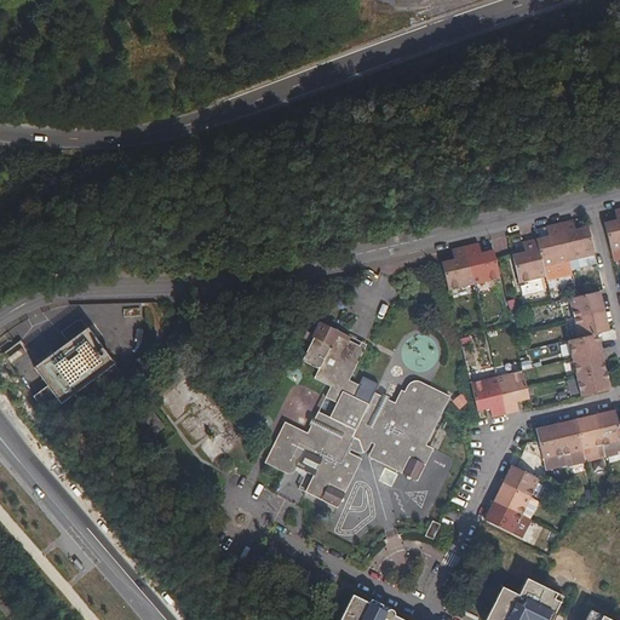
[(619,208),(615,210),(618,219),(604,223),(612,251),(619,248),(619,208)]
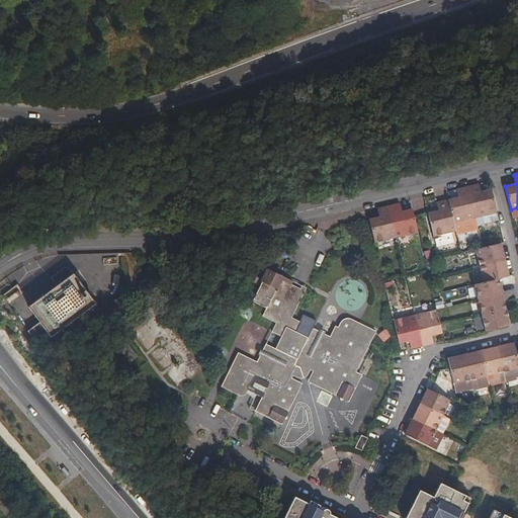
[(480,184),(467,186),(476,219),(483,217),(497,212),(492,189),(481,191),(480,184)]
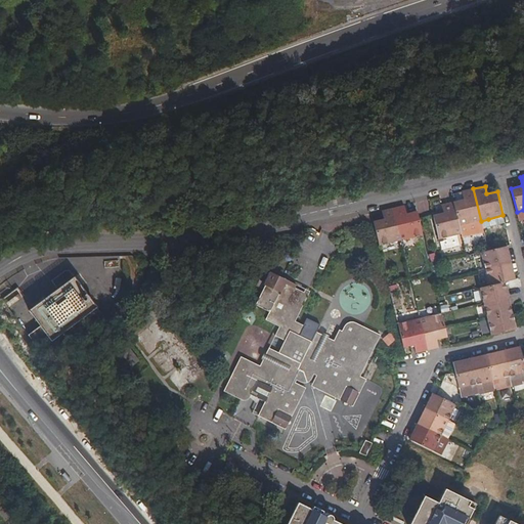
[(473,188),(462,191),(464,200),(453,202),(460,226),(481,221),(473,188)]
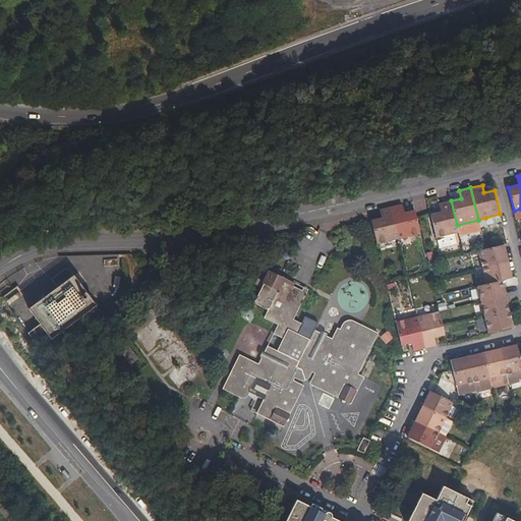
[(442,212),(431,215),(437,238),(455,233),(459,232),(457,225),(451,200),(440,204),(442,212)]
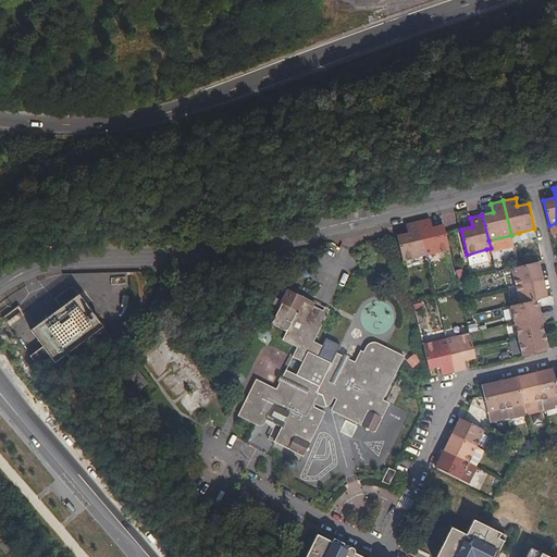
[(430,218),(418,221),(426,255),(449,249),(446,233),(444,224),(432,227),(430,218)]
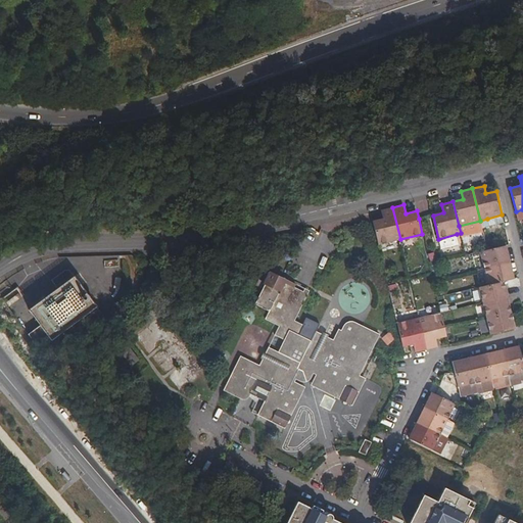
[(383,219),(373,221),(378,245),(400,239),(392,207),(381,209),(383,219)]
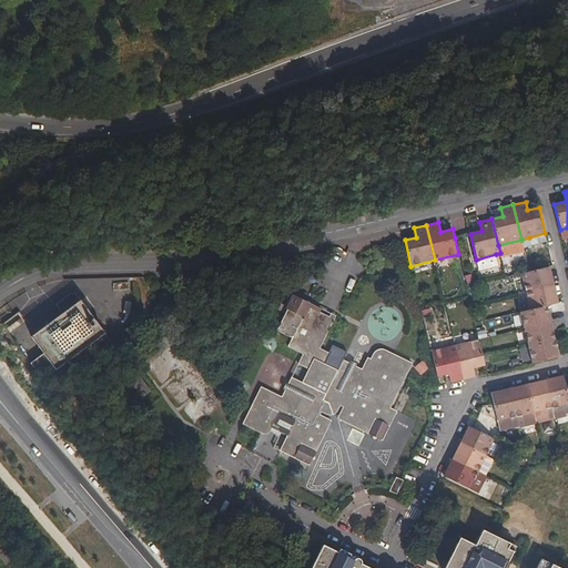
[(547,241),(545,233),(529,237),(531,244),(547,241)]
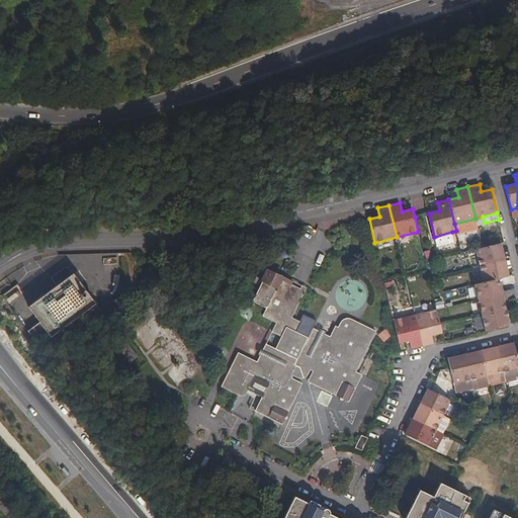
[(452,232),(434,237),(437,247),(455,243),(452,232)]
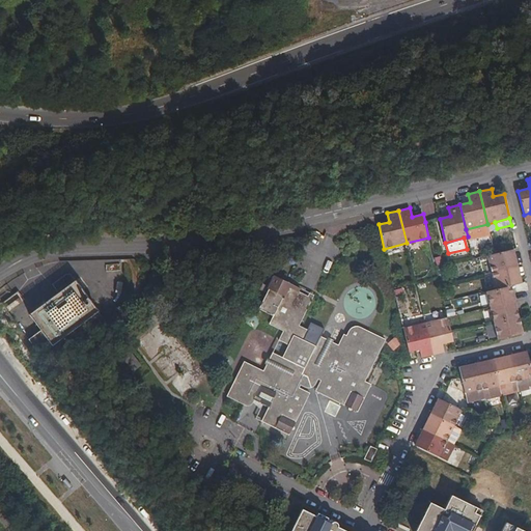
[(487,255),(492,273),(518,267),(513,249),(494,254),(487,255)]
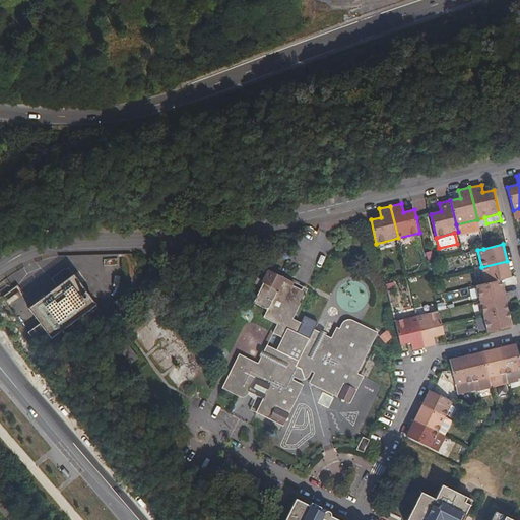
[(507,261),(481,267),(485,283),(501,280),(511,277),(507,261)]
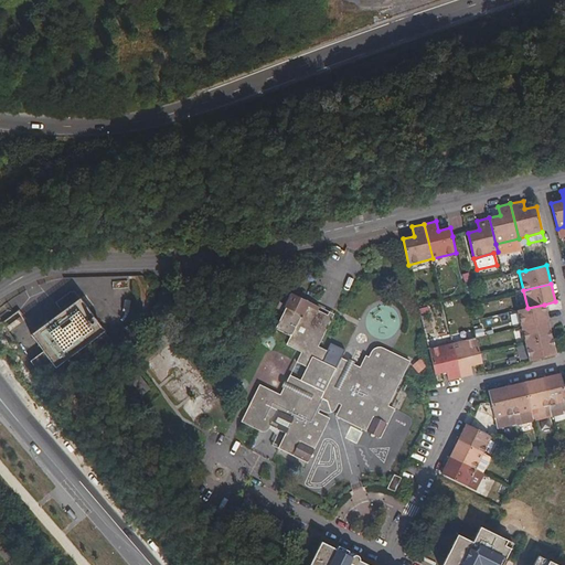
[(62,311),(31,334),(43,352),(31,361),(42,376),(55,368),(104,331),(80,298),(75,291),(71,291),(55,302),(62,311)]
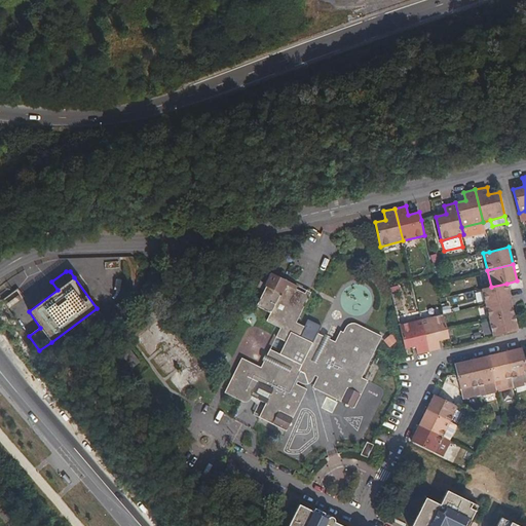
[(295,323),(310,293),(272,273),(257,304),(271,310),(266,320),(280,327),(260,367),(241,358),(225,392),(241,401),(243,402),(246,402),(248,401),(250,400),(251,399),(252,396),(266,403),(259,416),(287,430),(309,385),(354,408),(368,381),(363,378),(383,337),(357,323),(353,323),(352,323),(349,324),(348,325),(347,326),(343,333),(341,332),(335,343),(318,335),(314,344),(300,337),(305,328),(295,323)]
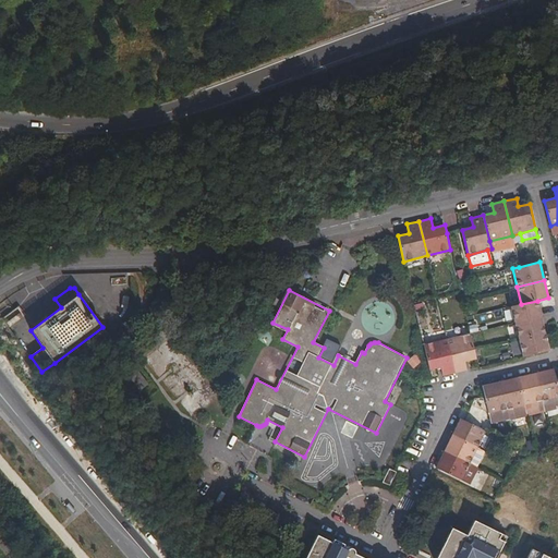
[(511,306),(516,323),(541,317),(537,301),(521,304),(511,306)]
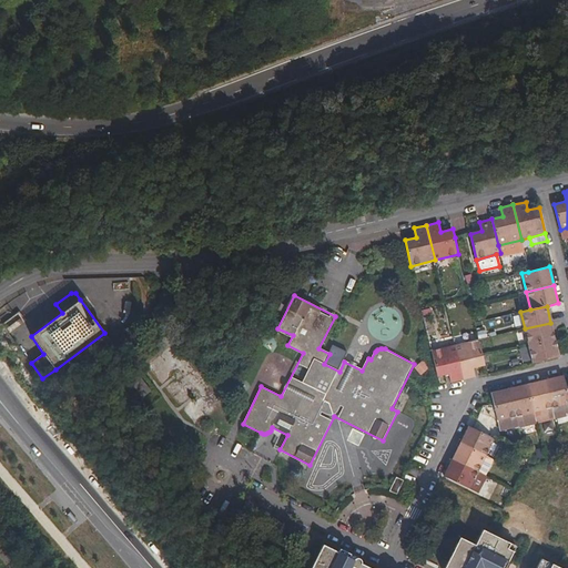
[(525,328),(528,346),(555,340),(550,323),(525,328)]
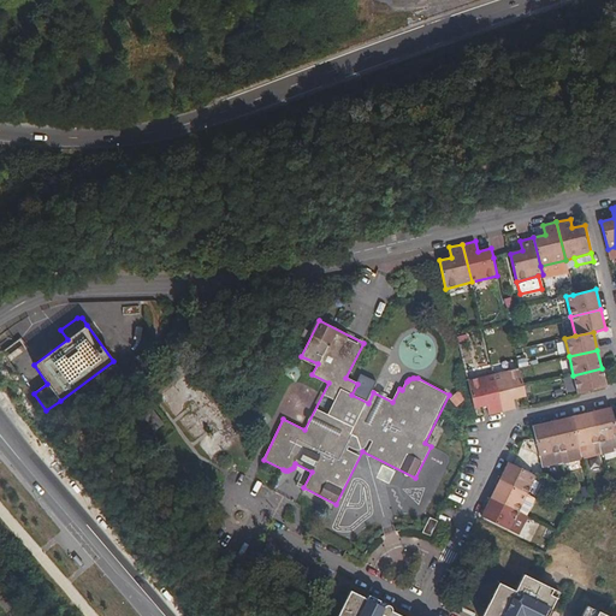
[(520,368),(493,375),(502,412),(516,408),(514,400),(526,396),(523,388),(520,368)]
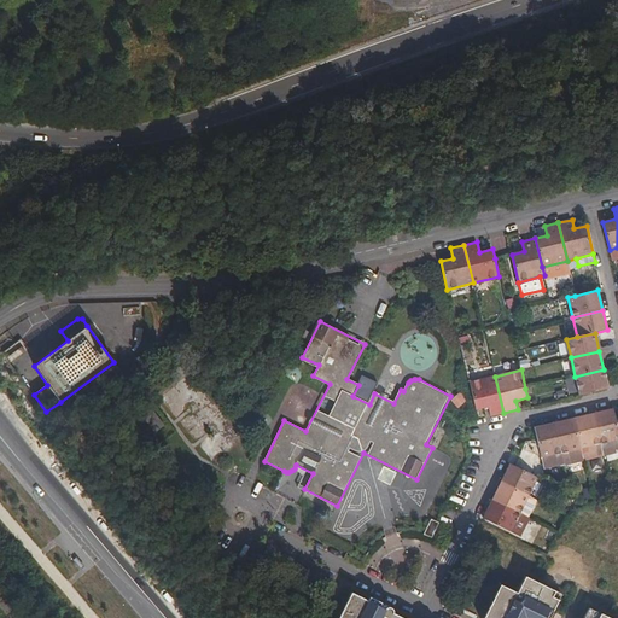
[(575,377),(579,395),(608,388),(604,369),(575,377)]
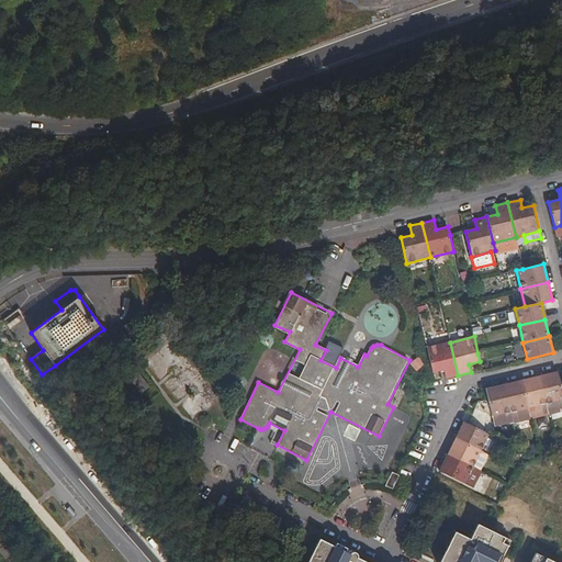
[(427,347),(433,372),(445,370),(446,379),(458,375),(450,343),(427,347)]
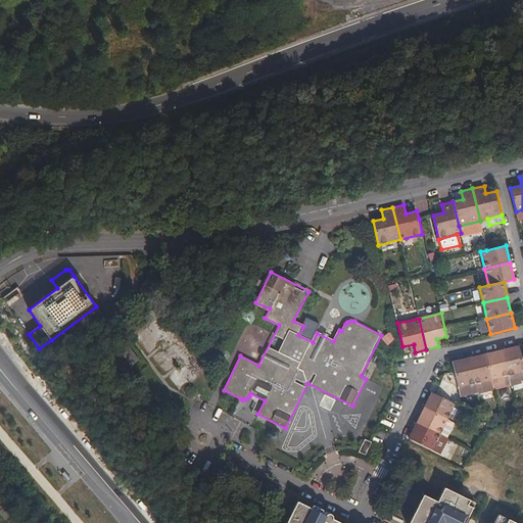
[(503,350),(509,375),(522,371),(522,362),(522,357),(519,346),(503,350)]
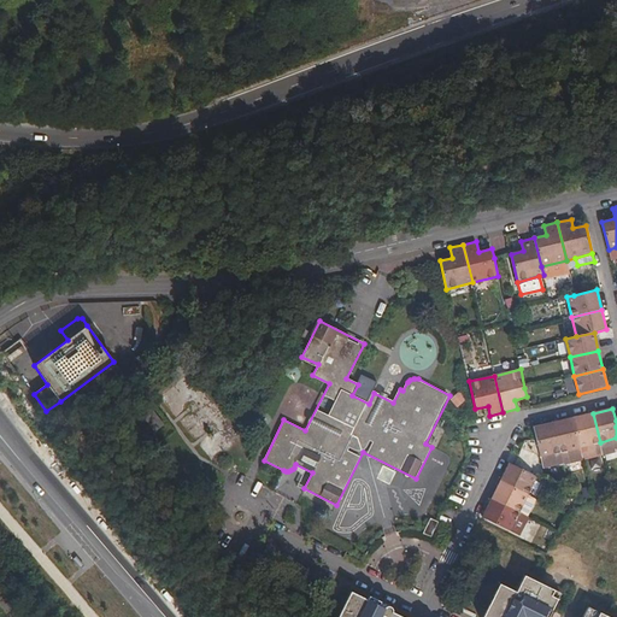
[(574,417),(583,459),(603,454),(600,442),(593,413),(574,417)]
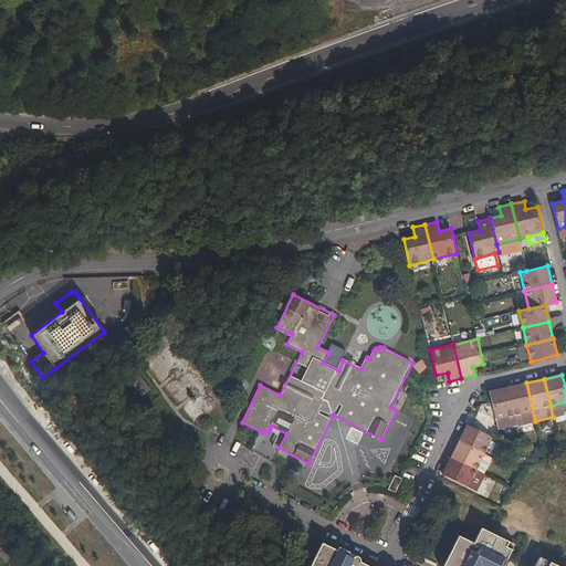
[(517,426),(535,421),(526,383),(507,387),(516,425),(517,426)]
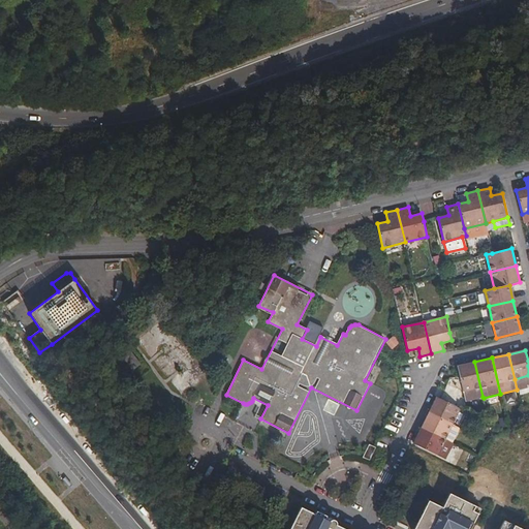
[(483,397),(474,362),(458,366),(466,401),(483,397)]
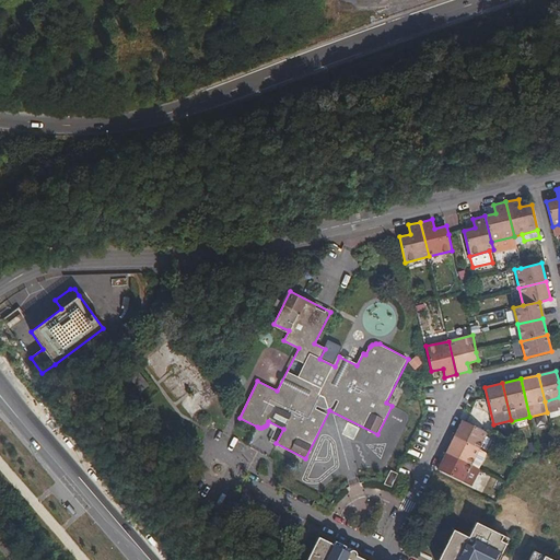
[(559,397),(545,401),(547,412),(559,409),(559,397)]
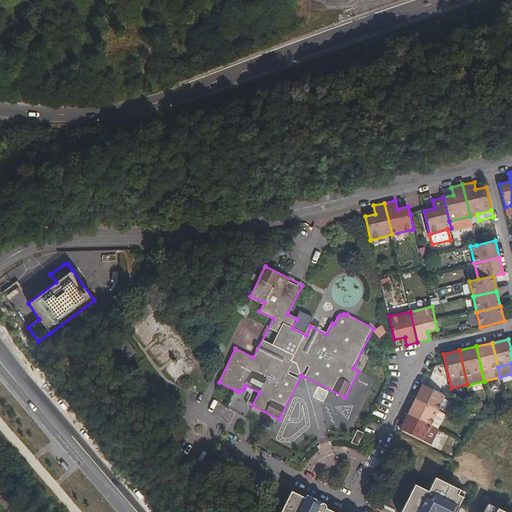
[(423,384),(415,399),(434,408),(439,410),(446,396),(427,386),(423,384)]
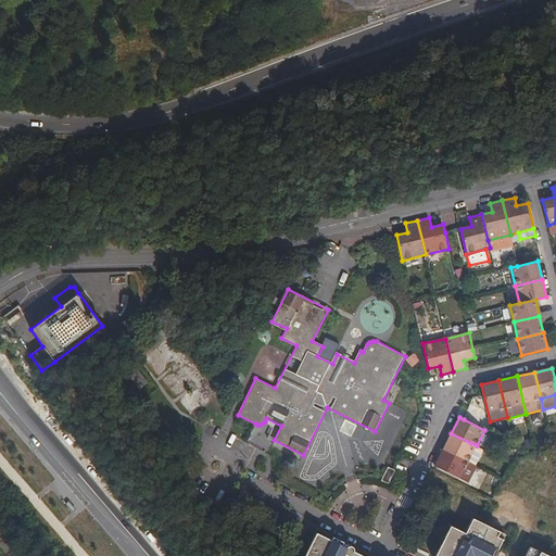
[(451,433),(443,450),(463,459),(471,443),(451,433)]
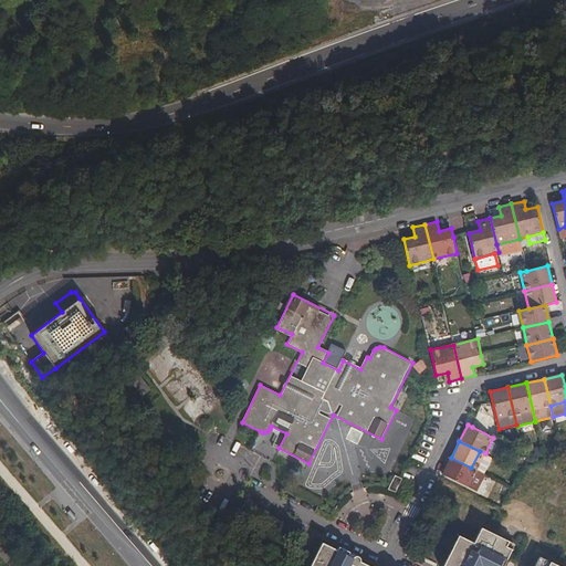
[(480,451),(471,468),(477,470),(485,453),(480,451)]
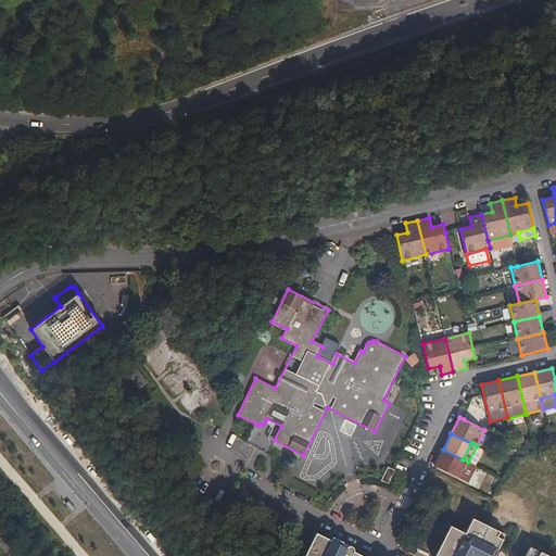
[(443,450),(434,466),(460,479),(468,482),(477,466),(468,462),(463,459),(443,450)]
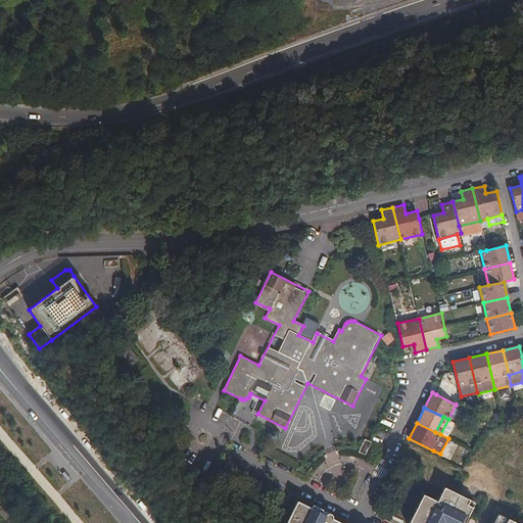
[(365,456),(372,442),(366,439),(360,453),(365,456)]
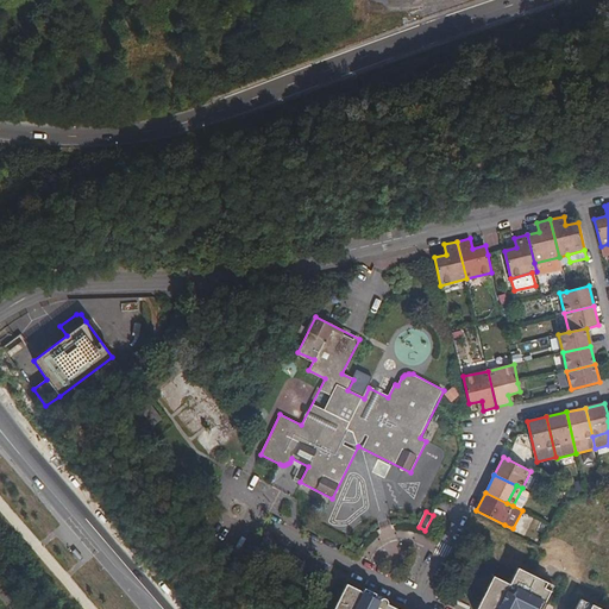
[(541,608),(545,602),(553,586),(518,569),(509,584),(494,577),(476,608),(541,608)]
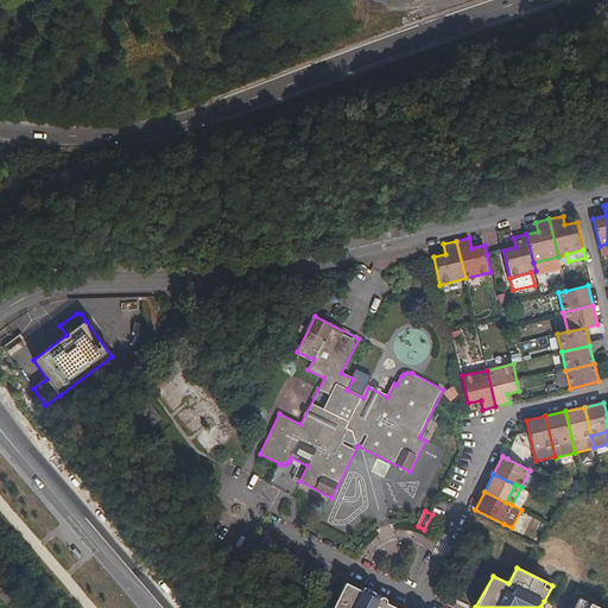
[(393,607),(346,584),(334,607),(393,607)]
